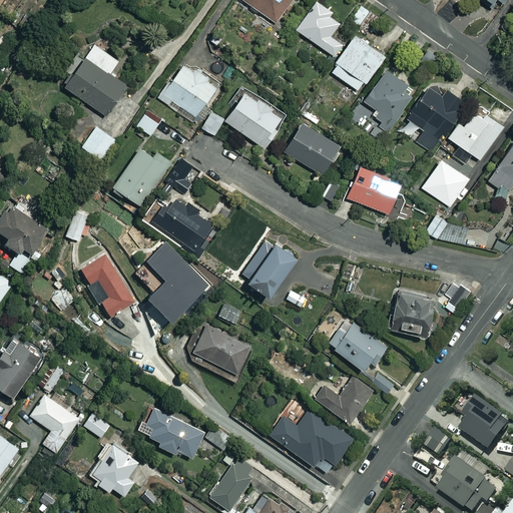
[(241,0),(275,22),(284,9),(288,12),(296,0),(295,0),(241,0)]
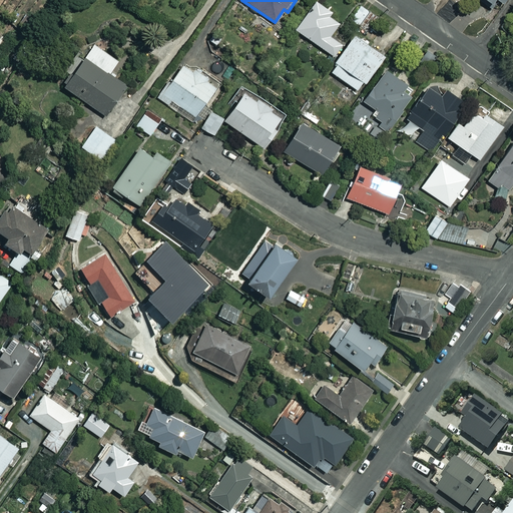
[(330,10),(315,0),(314,0),(295,28),(333,55),(341,43),(329,35),(338,22),(327,14),(330,10)]
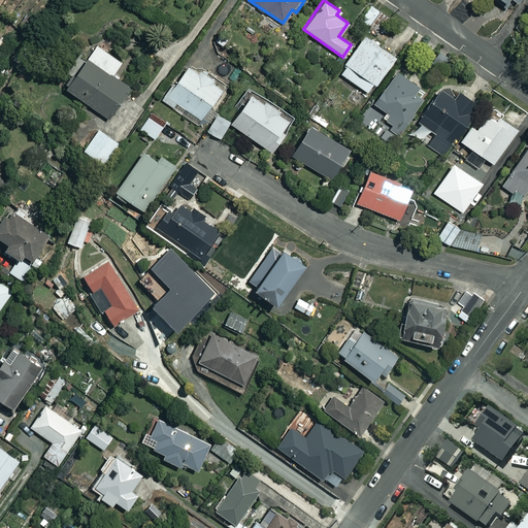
[(381,12),(372,6),(362,20),(370,26),(381,12)]
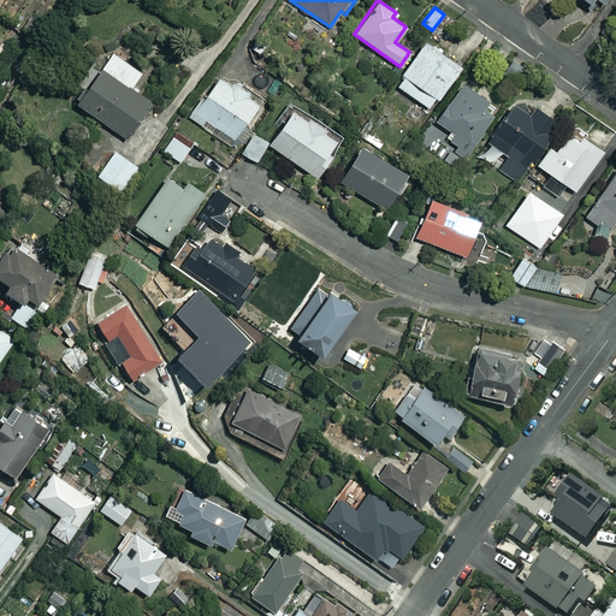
[(461,66),(425,41),(395,84),(431,110),(461,66)]
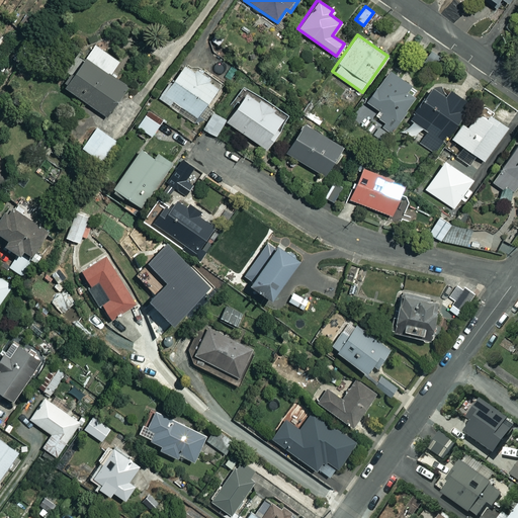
[(119,61),(93,42),(73,72),(69,69),(59,83),(105,115),(126,85),(110,74),(119,61)]
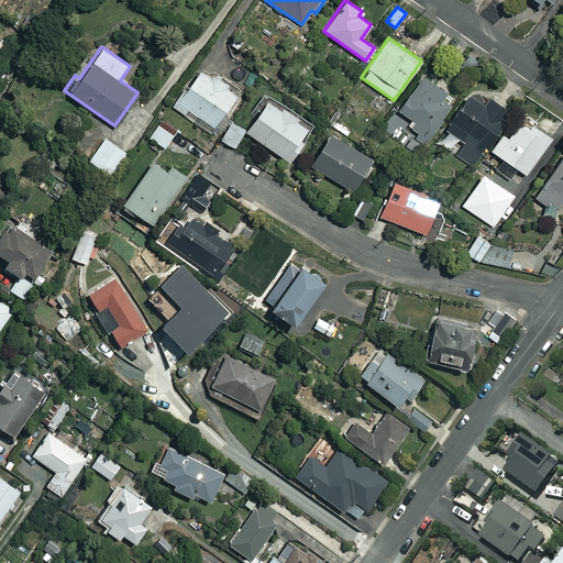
[(223,130),(216,123),(239,92),(213,74),(211,77),(199,68),(172,106),(217,139),(223,130)]
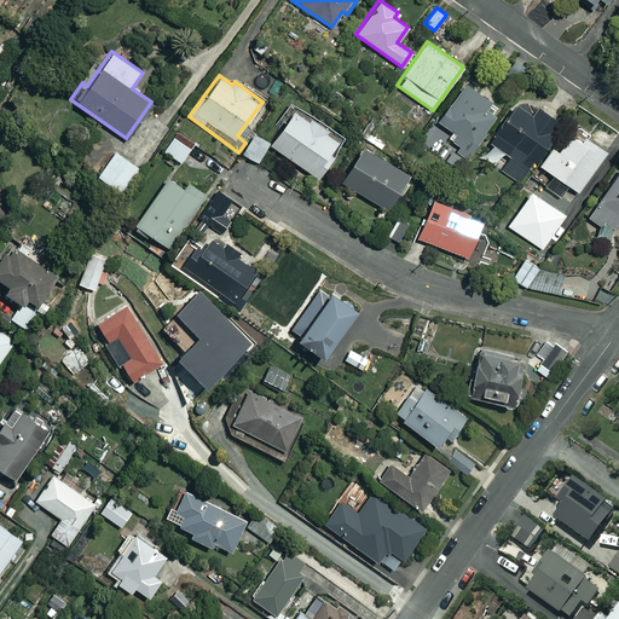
[(501,105),(463,81),(438,121),(452,132),(449,139),(461,146),(457,151),(467,158),(501,105)]
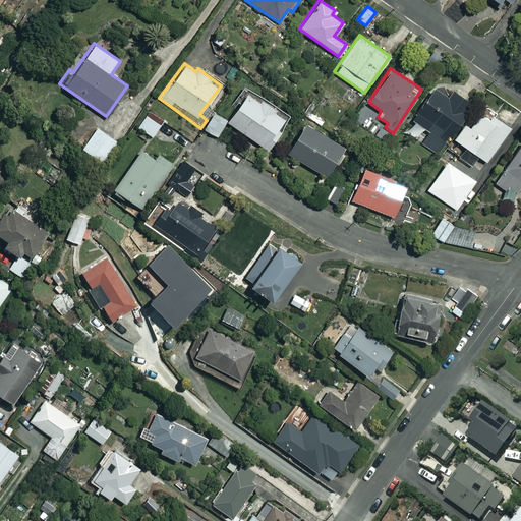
[(448,96),(436,87),(411,120),(429,132),(422,143),(436,153),(471,104),(452,90),(448,96)]
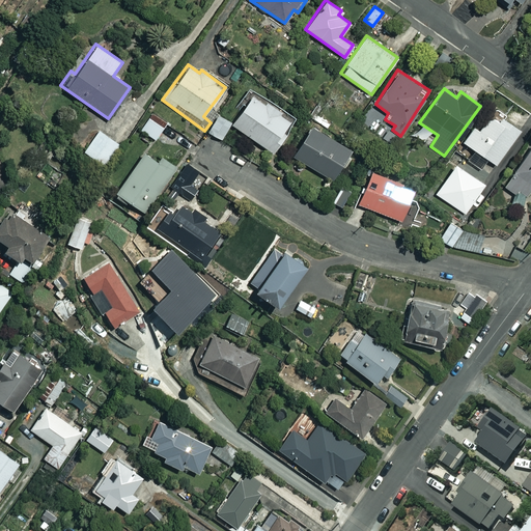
[(278,114),(280,111),(263,101),(262,103),(250,94),(230,123),(273,152),(285,134),(282,132),(289,121),(278,114)]
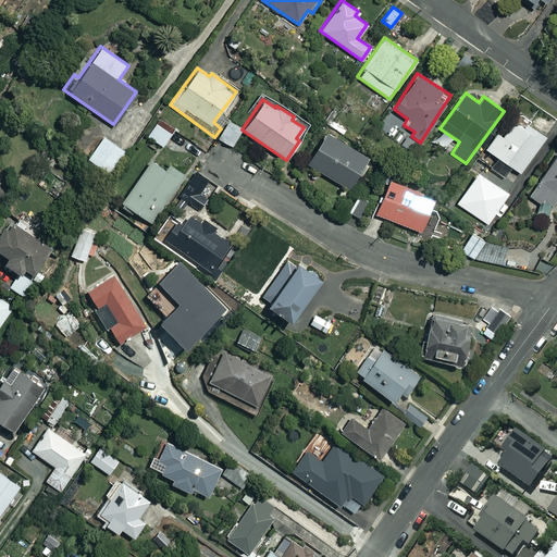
[(485,149),(496,156),(490,164),(505,175),(510,165),(520,172),(545,135),(514,114),(500,135),(496,132),(485,149)]
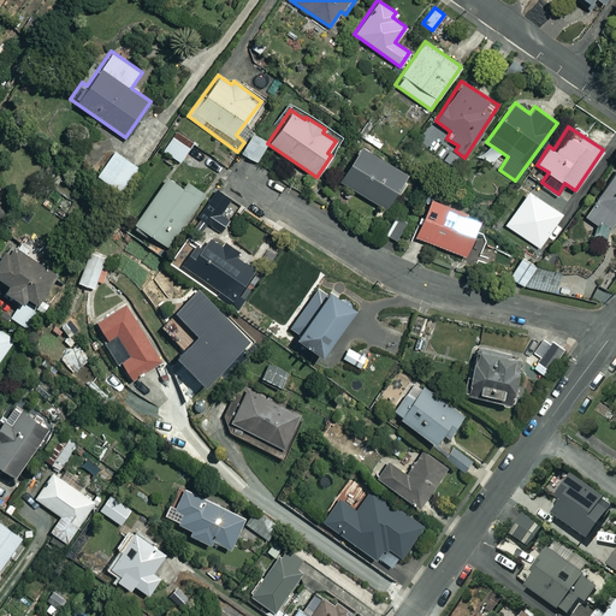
[(267,141),(253,131),(241,152),(255,161),(267,141)]
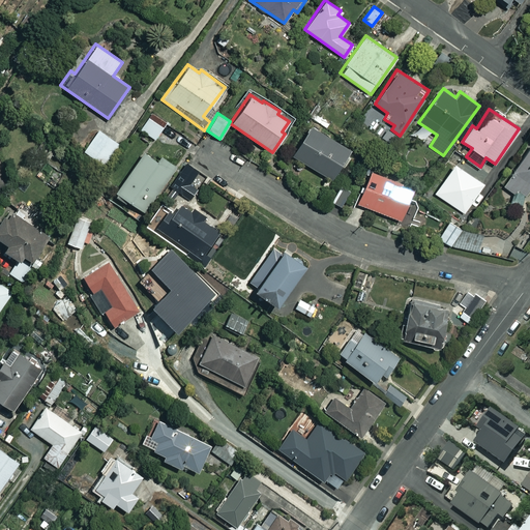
[(164,127),(149,117),(140,128),(154,139),(164,127)]
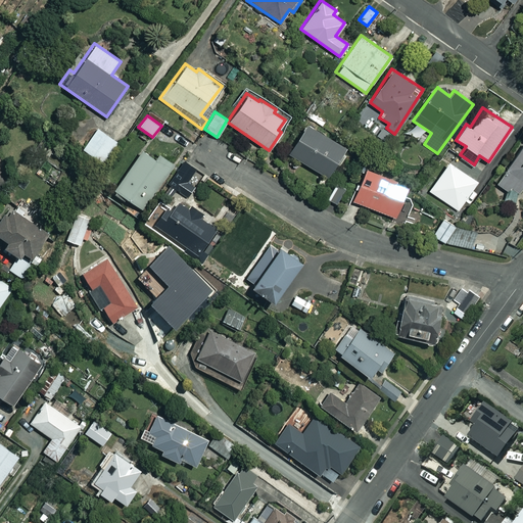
[(287,152),(325,177),(335,161),(340,164),(346,155),(341,152),(344,147),(305,123),(287,152)]
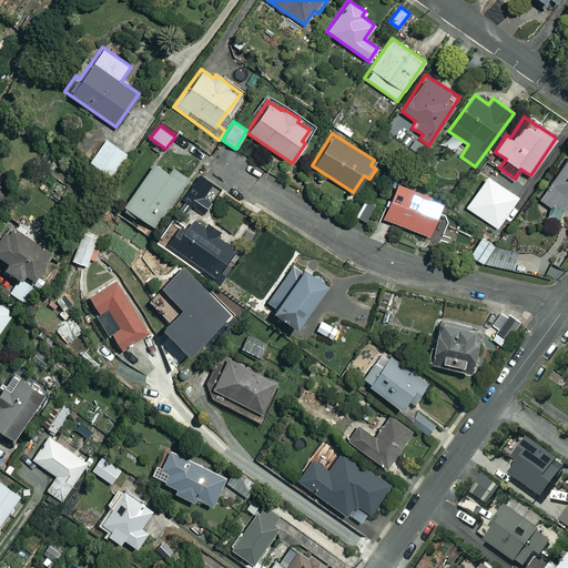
[(127,154),(105,139),(90,161),(111,176),(127,154)]
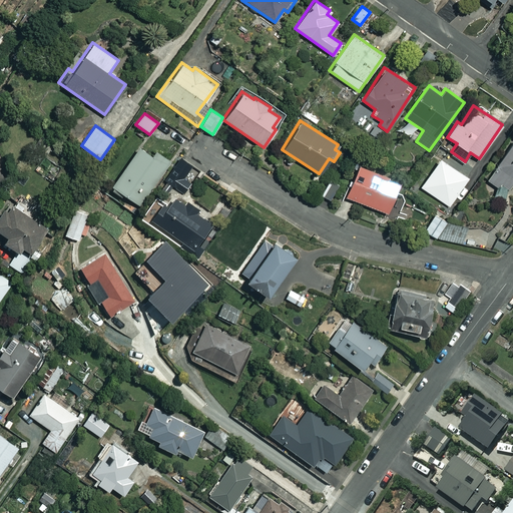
[(512,141),(487,179),(506,193),(512,182),(512,141)]
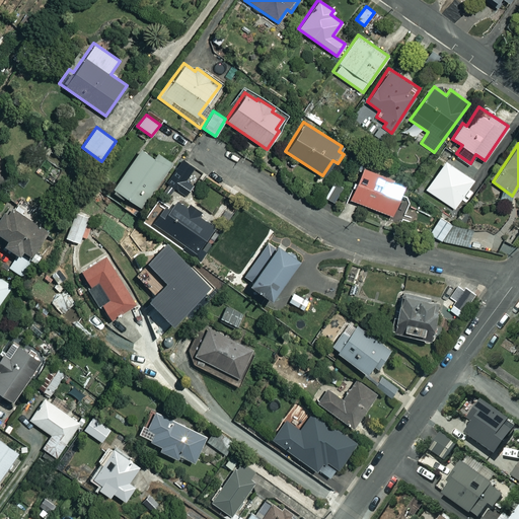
[(140,149),(110,191),(121,199),(124,195),(141,207),(171,163),(157,152),(153,158),(140,149)]
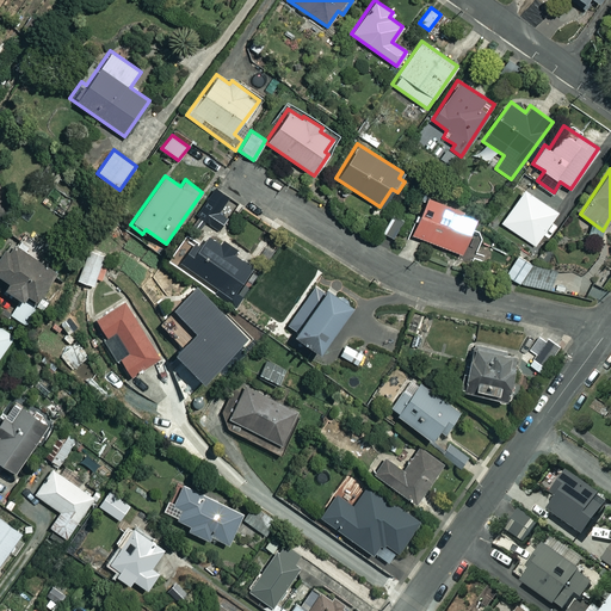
[(205,205),(228,222),(233,215),(236,217),(244,207),(217,187),(205,205)]
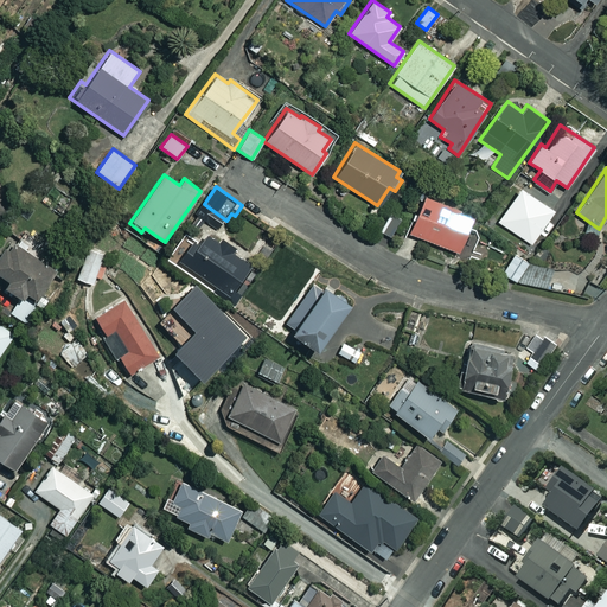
[(554,210),(519,187),(498,222),(531,243),(554,210)]
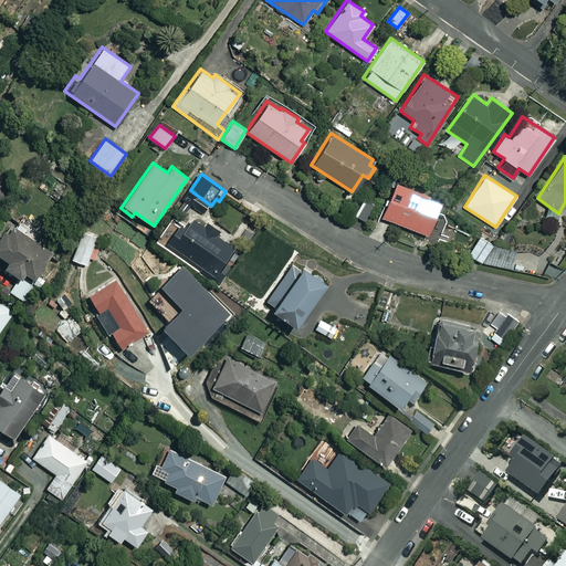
[(394,180),(379,216),(426,233),(425,238),(437,242),(446,218),(433,212),(439,198),(394,180)]
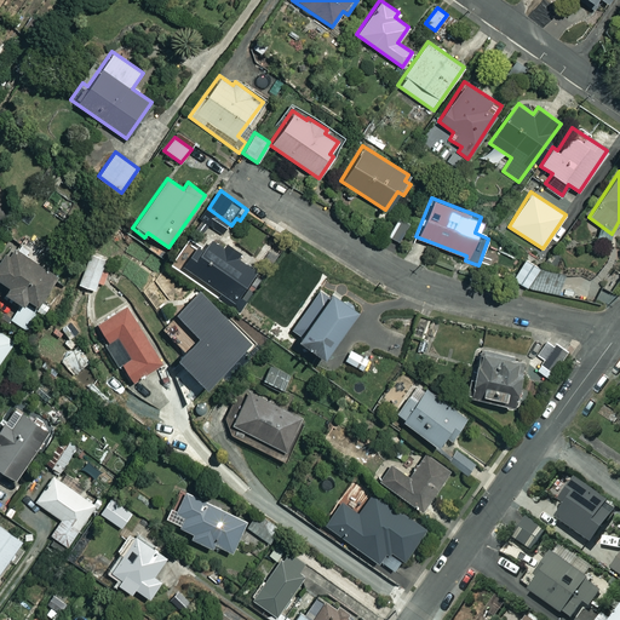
[(397,240),(406,225),(395,219),(388,235),(397,240)]
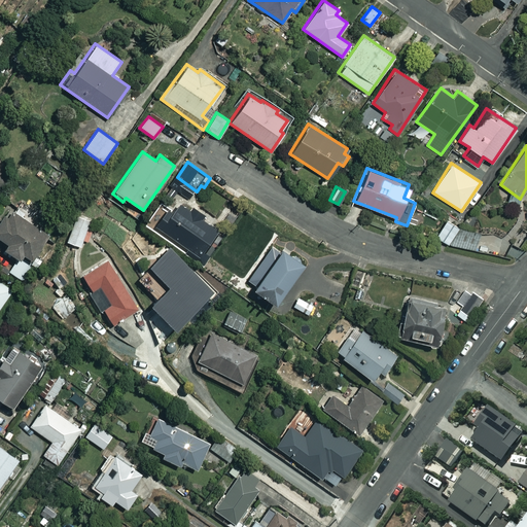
[(165,208),(161,206),(155,214),(152,212),(144,224),(196,260),(217,230),(199,217),(201,214),(192,208),(190,211),(172,198),(165,208)]
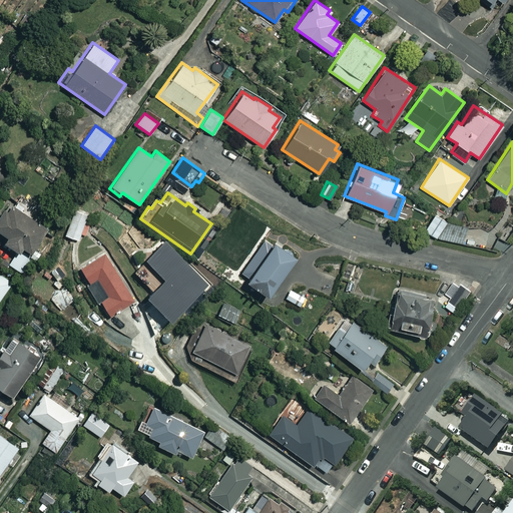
[(9,264),(23,274),(33,259),(37,261),(42,253),(35,248),(48,228),(7,201),(0,210),(0,230),(7,235),(3,241),(18,251),(9,264)]
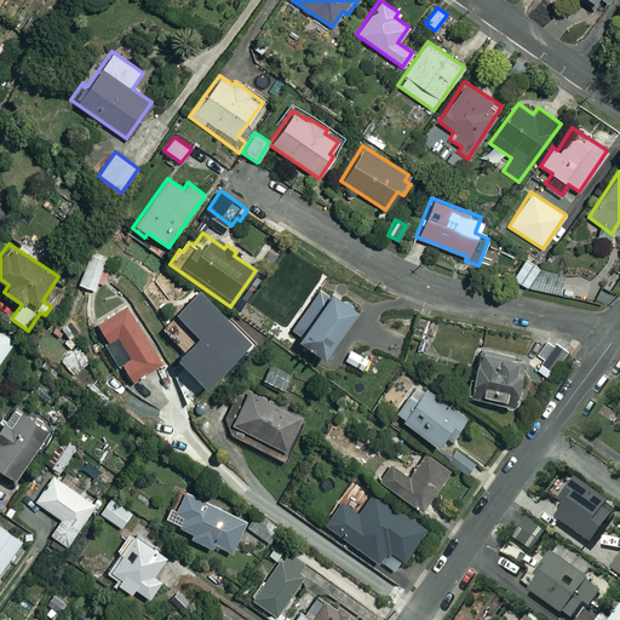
[(107,259),(91,253),(79,283),(95,290),(107,259)]
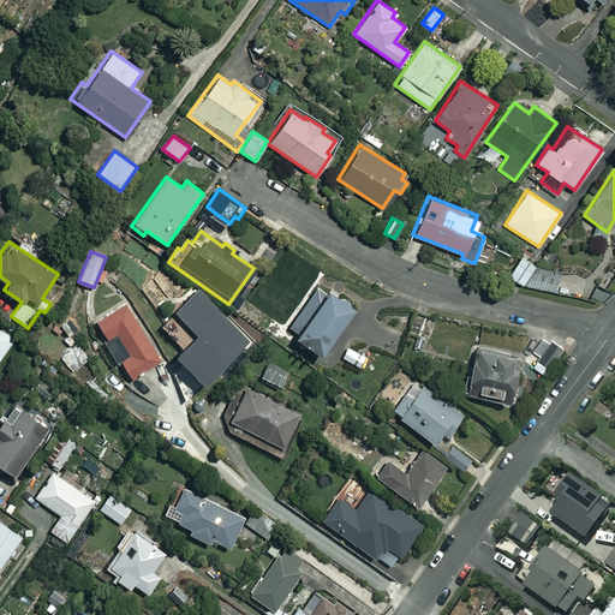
[(537,263),(523,255),(509,278),(524,286),(537,263)]
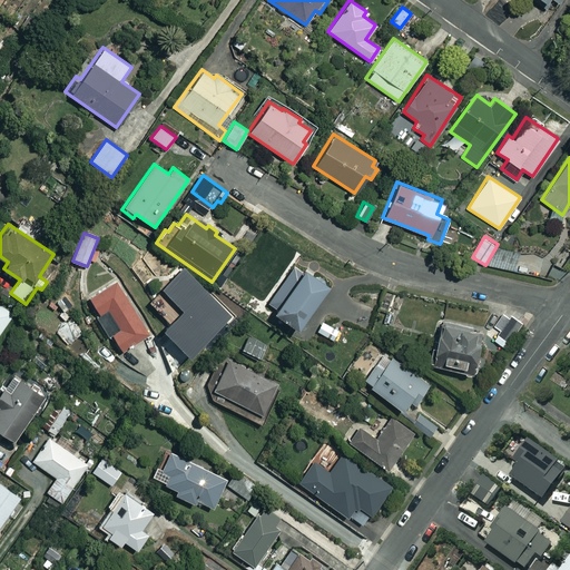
[(519,254),(498,248),(493,266),(514,271),(519,254)]
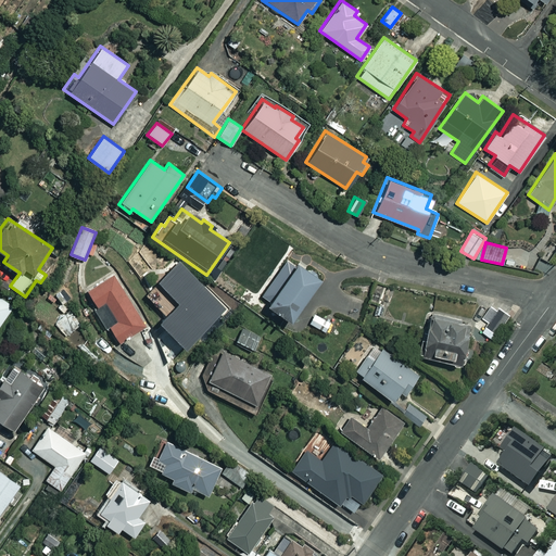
[(266,303),(289,319),(300,302),(304,305),(312,295),(307,292),(318,276),(297,261),(266,303)]
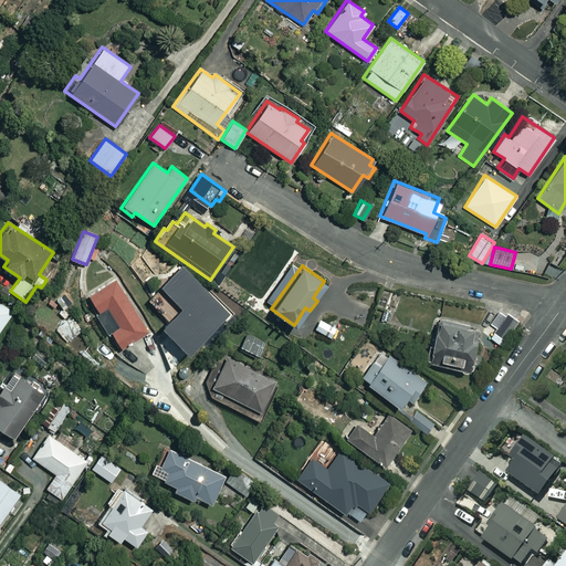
[(149,332),(117,279),(88,296),(98,313),(95,314),(107,334),(111,333),(121,349),(149,332)]
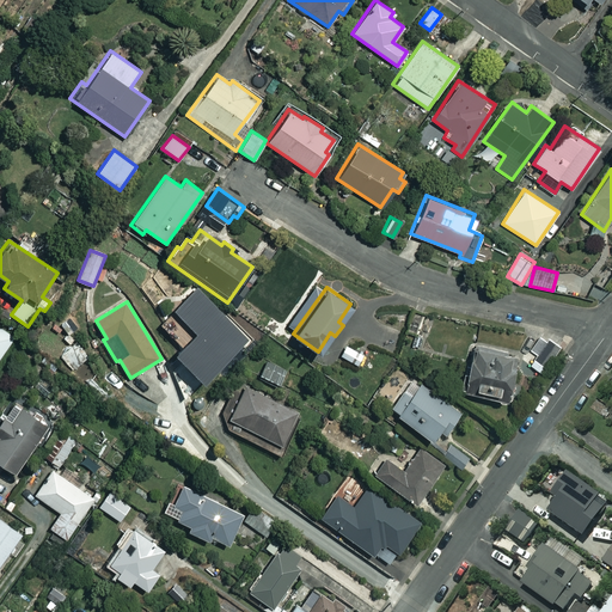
[(0,356),(14,337),(0,326),(0,356)]
